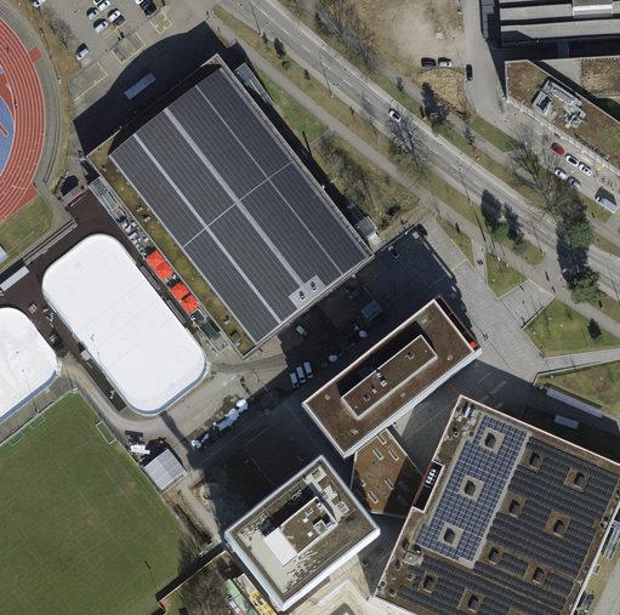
[(500,0),(502,40),(619,33),(619,0),(500,0)]
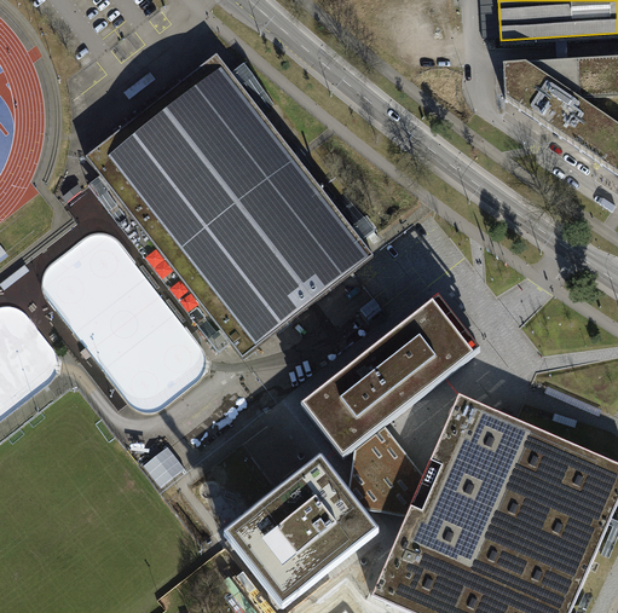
[(85,154),(242,354),(373,252),(215,52),(85,154)]
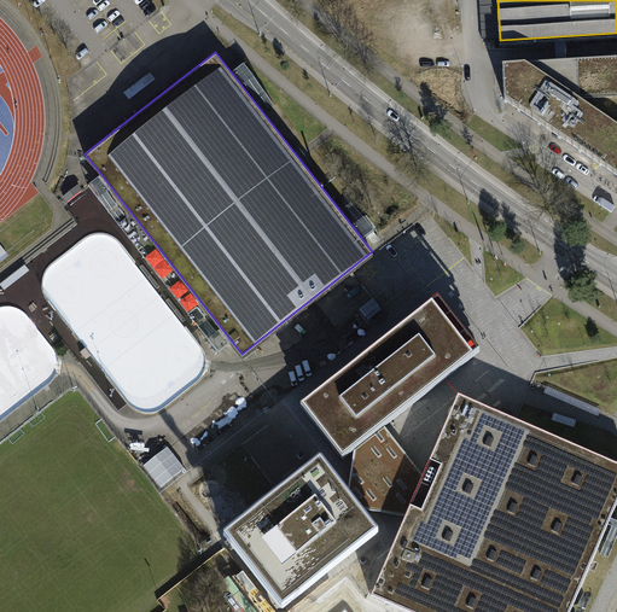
[(616,172),(616,56),(502,63),(504,95),(541,121),(616,172)]
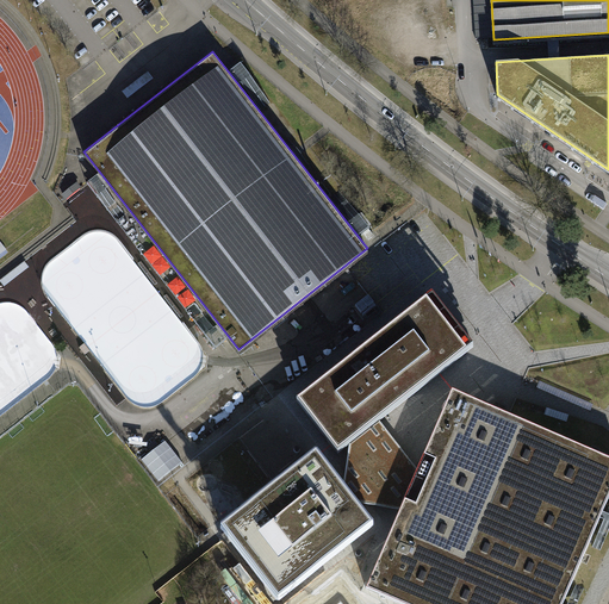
[(242,57),(229,67),(240,81),(252,73),(242,57)]
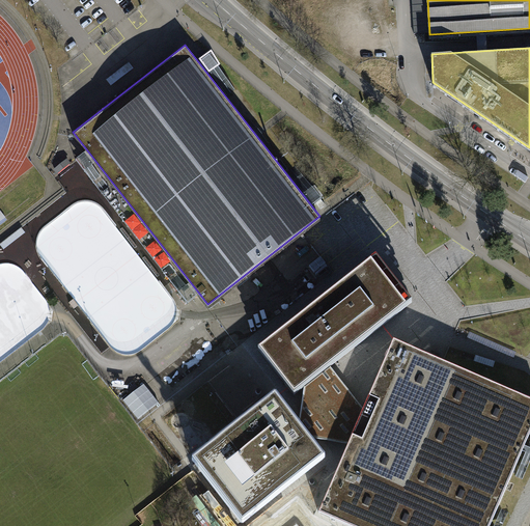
[(412,298),(375,252),(257,344),(294,390),(303,383),(322,368),(330,362),(412,298)]
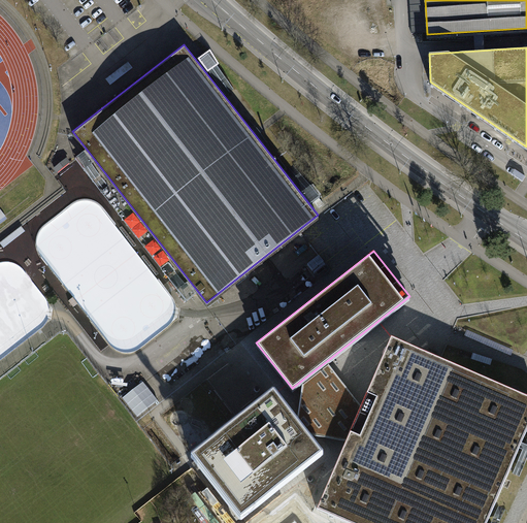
[(0,355),(40,326),(31,324),(33,316),(27,307),(30,297),(23,289),(26,287),(36,289),(39,287),(23,283),(26,269),(19,260),(3,257),(0,258),(0,355)]
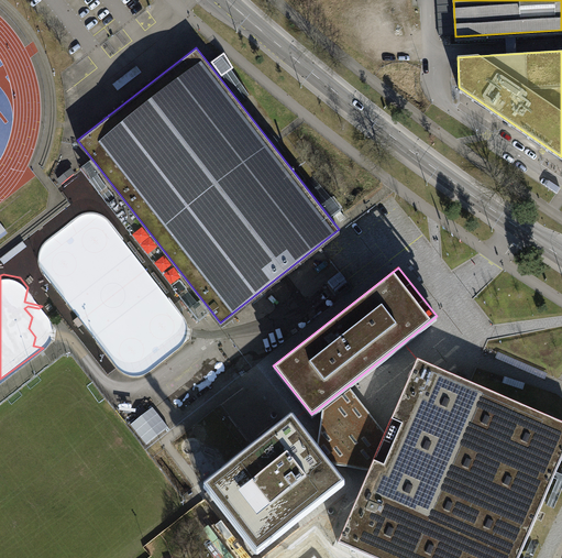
[(516,557),(561,452),(561,419),(416,356),(414,361),(385,429),(377,448),(368,467),(337,539),(379,557),(516,557)]
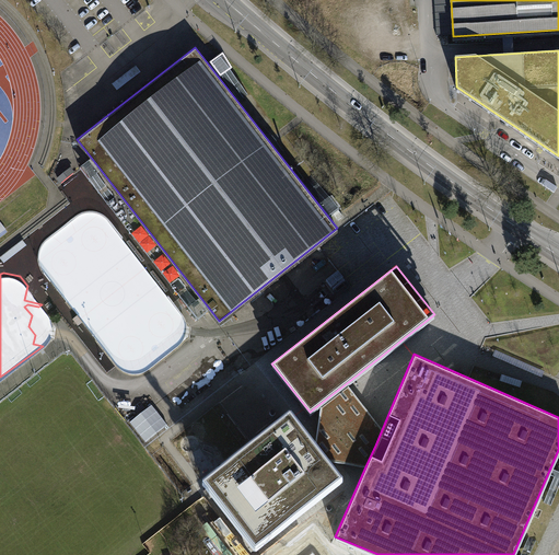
[(339,389),(319,404),(314,423),(311,436),(316,443),(322,450),(340,455),(367,464),(375,446),(383,427),(358,394),(348,382),(339,389)]
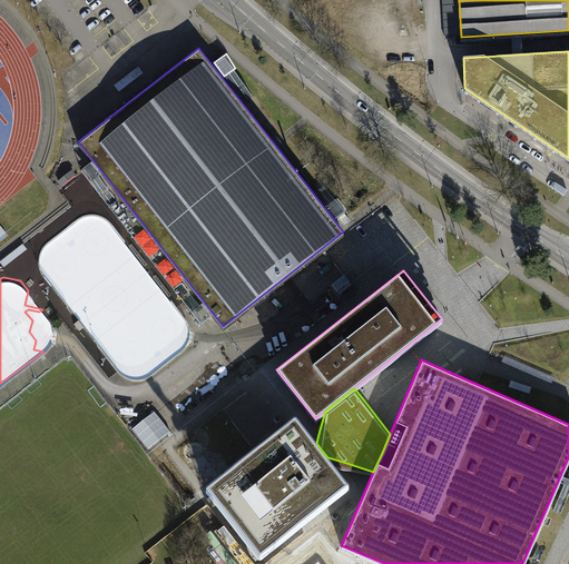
[(155,405),(133,423),(149,444),(172,426),(155,405)]
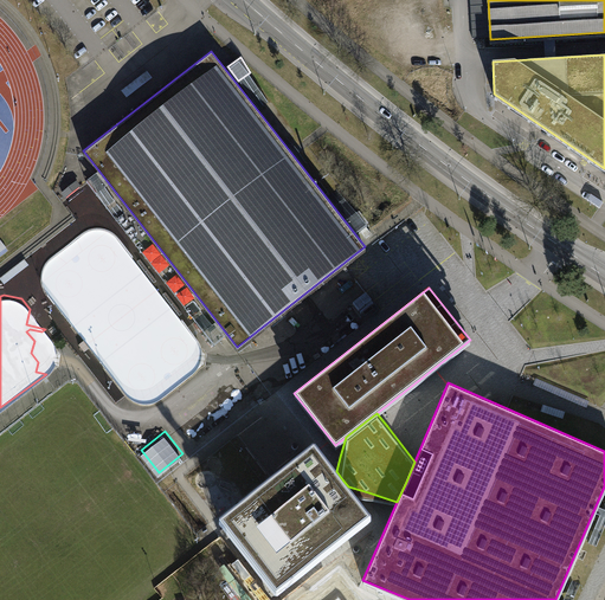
[(336,471),(314,443),(217,518),(276,593),(372,517),(348,486),(342,479),(336,471)]
